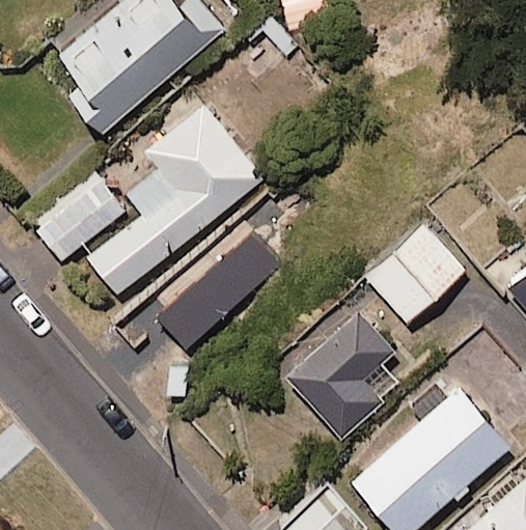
[(191,0),(181,9),(172,0),(123,0),(58,56),(82,85),(66,99),(98,135),(221,30),(195,0),(191,0)]
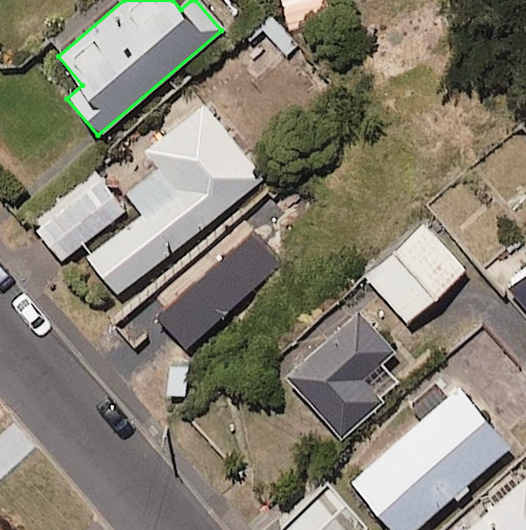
[(261,178),(202,105),(143,152),(159,171),(127,197),(141,215),(86,259),(116,297),(261,178)]
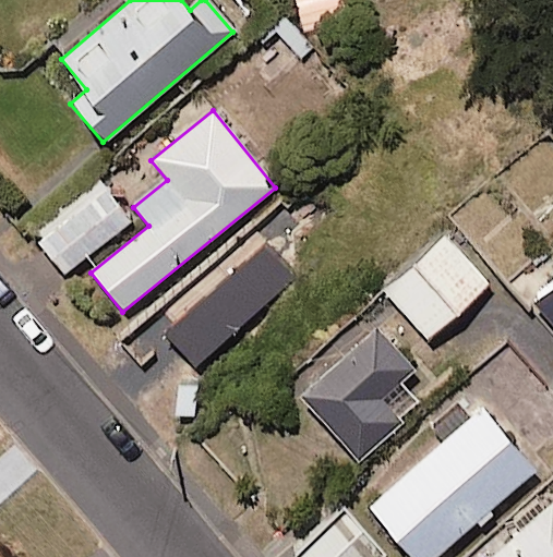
[(130,222),(98,181),(31,232),(61,274),(130,222)]
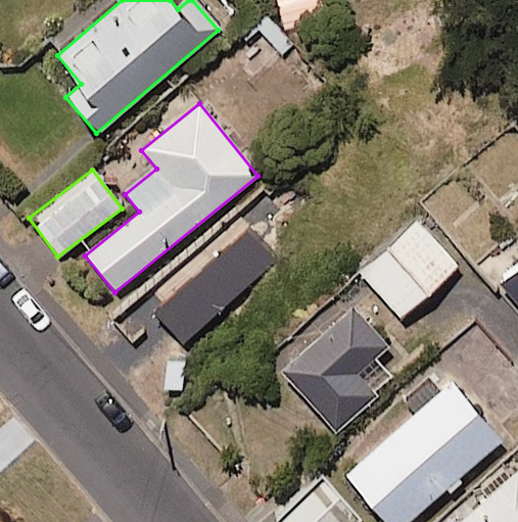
[(457,268),(416,223),(360,274),(401,319),(457,268)]
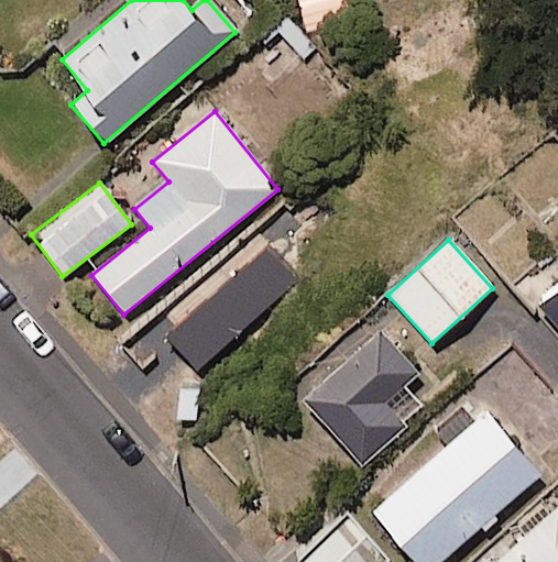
[(557,245),(518,282),(557,326),(557,245)]
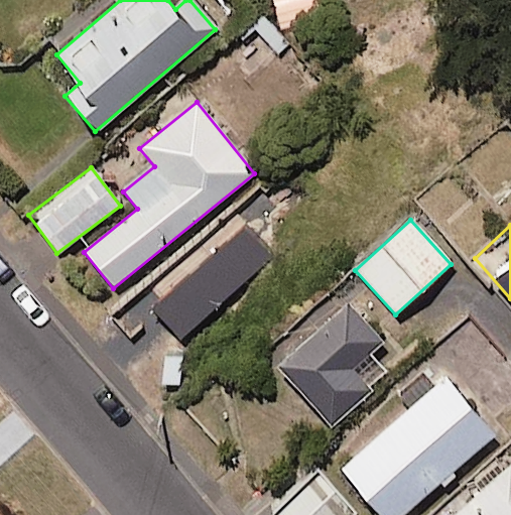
[(381,342),(337,296),(271,360),(334,422),(385,371),(368,354),(381,342)]
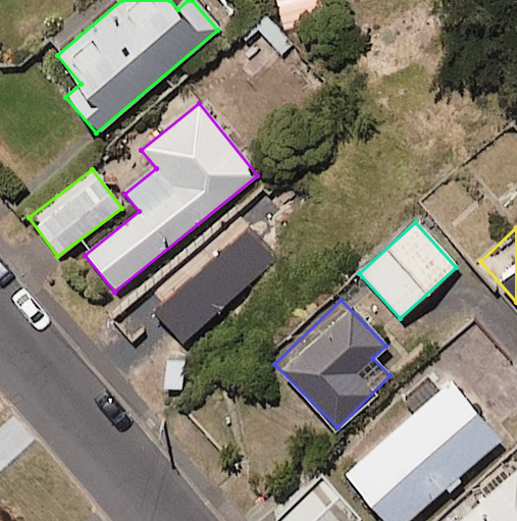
[(409,520),(499,444),(449,385),(347,475),(385,520),(409,520)]
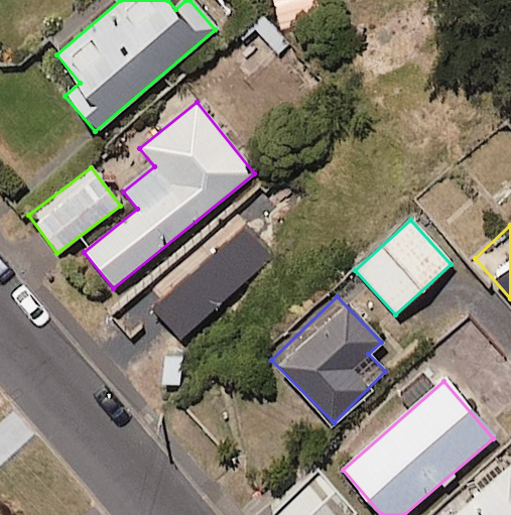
[(510,514),(510,467),(456,514),(510,514)]
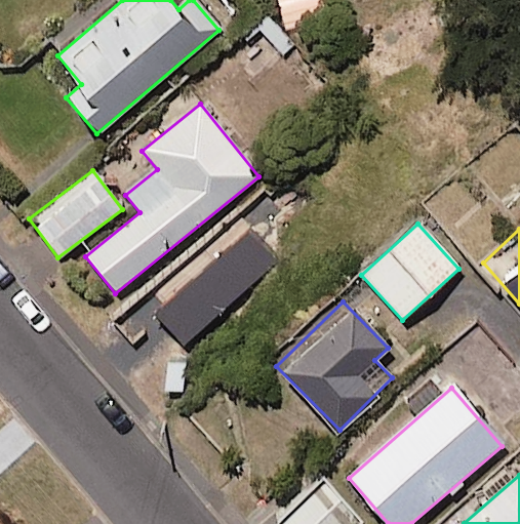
[(360,523),(323,482),(277,523),(360,523)]
